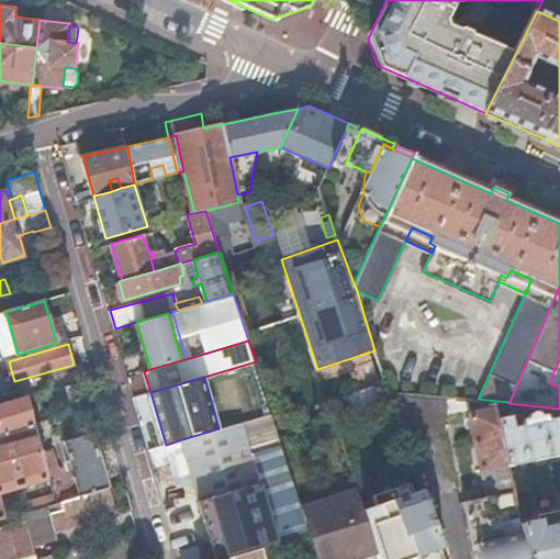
[(84,395),(79,380),(67,383),(71,399),(84,395)]
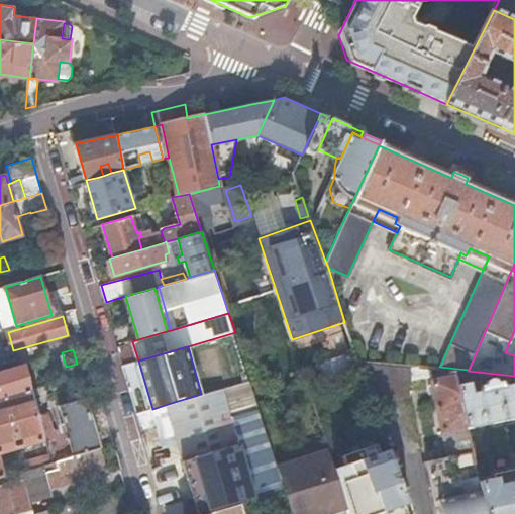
[(361,366),(369,390),(412,396),(411,379),(432,375),(433,367),(358,360),(361,366)]
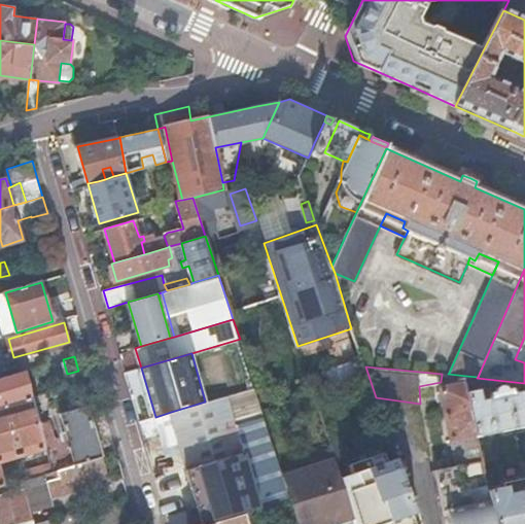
[(0,406),(32,397),(25,372),(0,378),(0,406)]
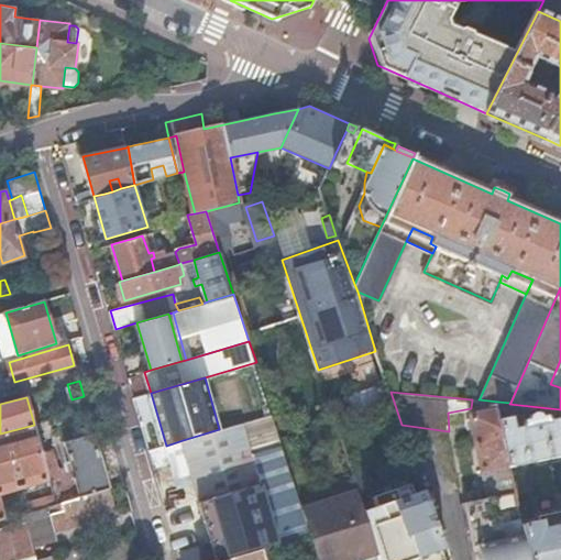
[(499,408),(472,414),(484,470),(512,464),(502,417),(499,408)]
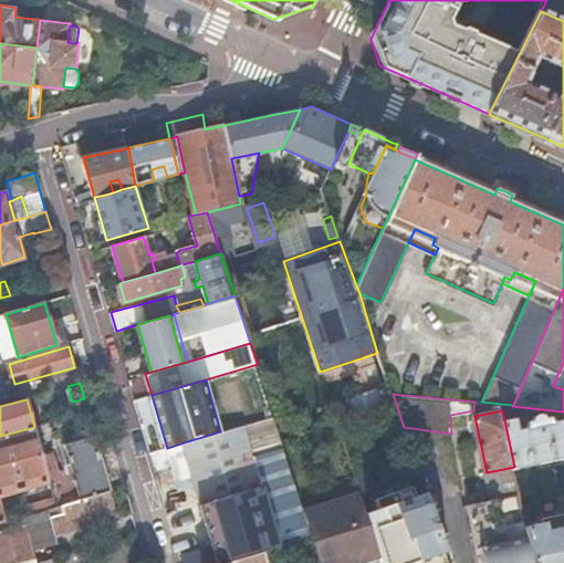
[(504,419),(514,467),(563,456),(563,418),(555,420),(554,416),(546,417),(546,416),(545,416),(545,415),(543,414),(542,413),(541,413),(539,413),(538,414),(538,415),(536,415),(535,416),(534,417),(534,418),(534,419),(529,421),(529,427),(519,428),(517,417),(504,419)]
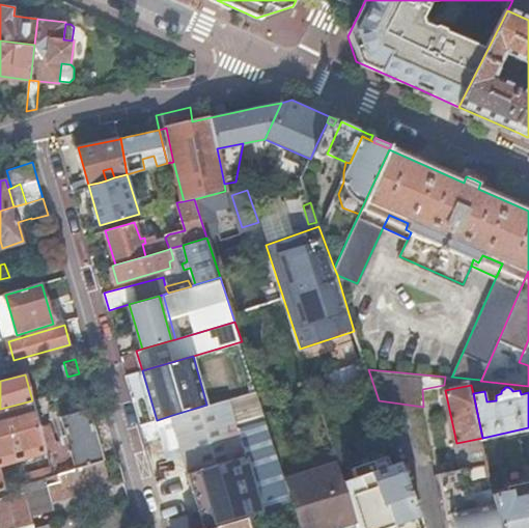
[(38,426),(32,400),(0,409),(0,490),(3,490),(0,474),(0,464),(44,451),(38,426)]
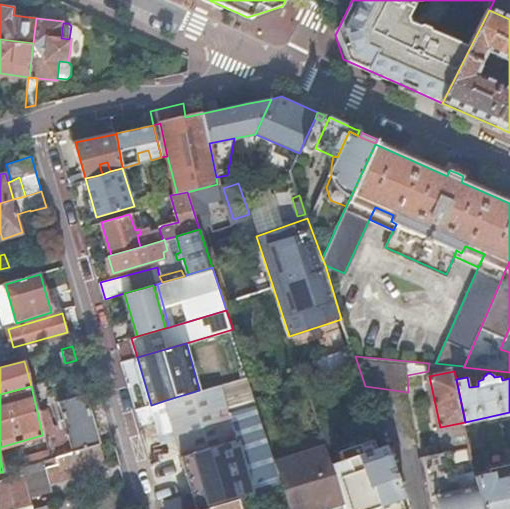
[(52,459),(101,444),(86,394),(59,402),(64,422),(54,425),(47,428),(49,433),(51,442),(48,443),(49,448),(34,452),(37,463),(52,459)]
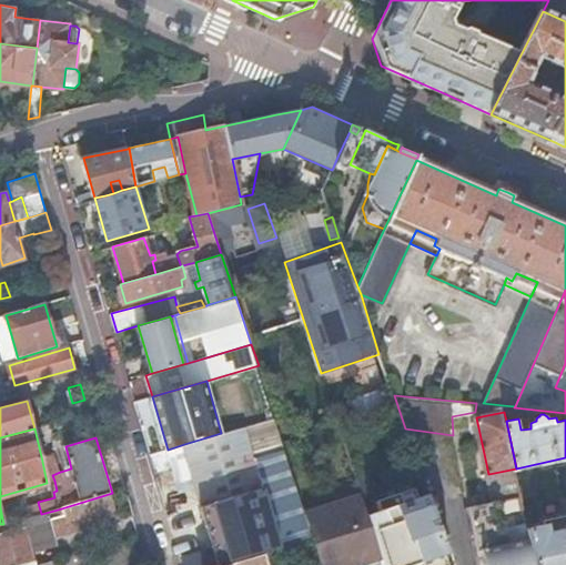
[(184,444),(168,450),(180,493),(198,487),(184,444)]
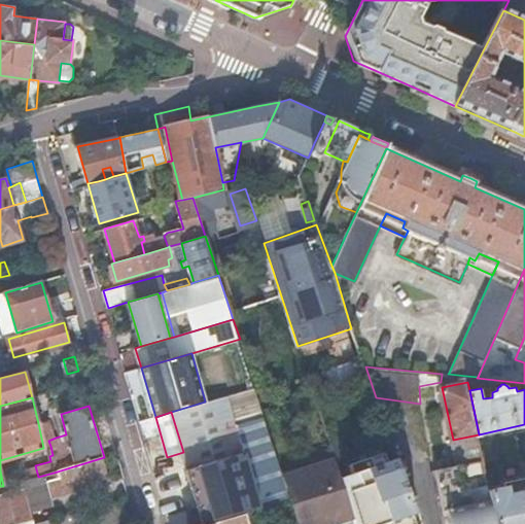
[(50,420),(38,423),(43,448),(50,446),(48,441),(56,438),(50,420)]
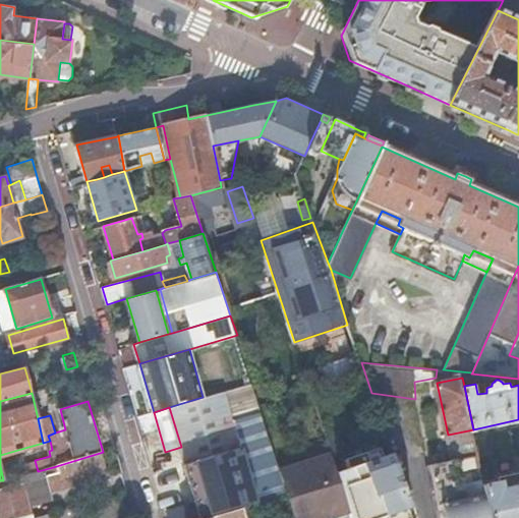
[(473,429),(448,435),(452,459),(478,454),(473,429)]
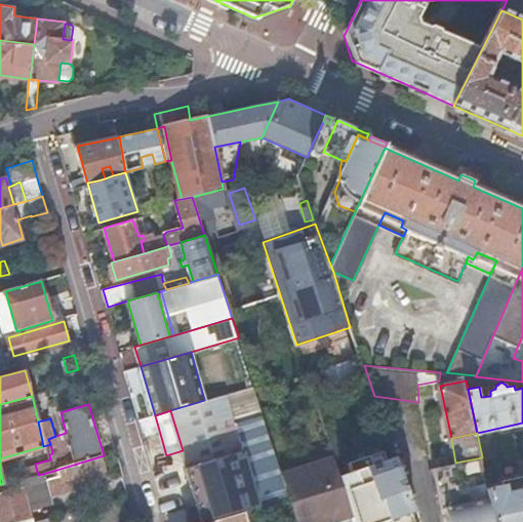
[(257,508),(289,498),(281,475),(271,443),(188,468),(202,521),(207,521),(210,521),(246,511),(257,508)]
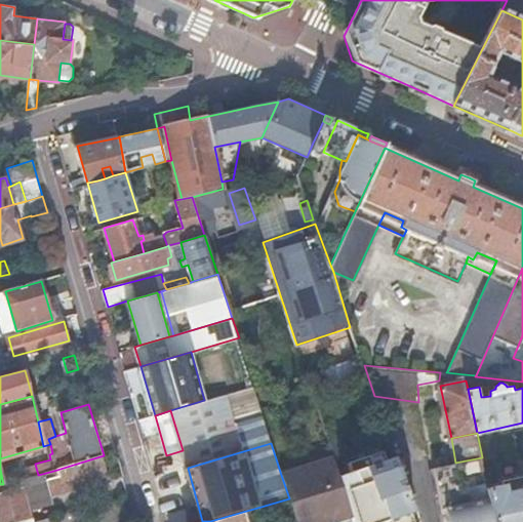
[(351,470),(387,458),(383,449),(348,460),(351,470)]
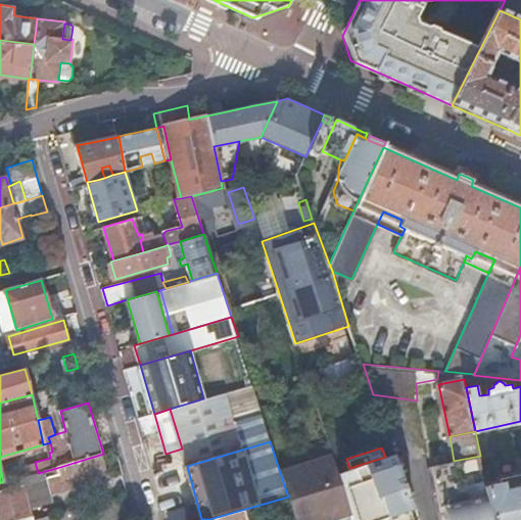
[(109,476),(103,454),(53,469),(54,474),(48,477),(52,492),(109,476)]
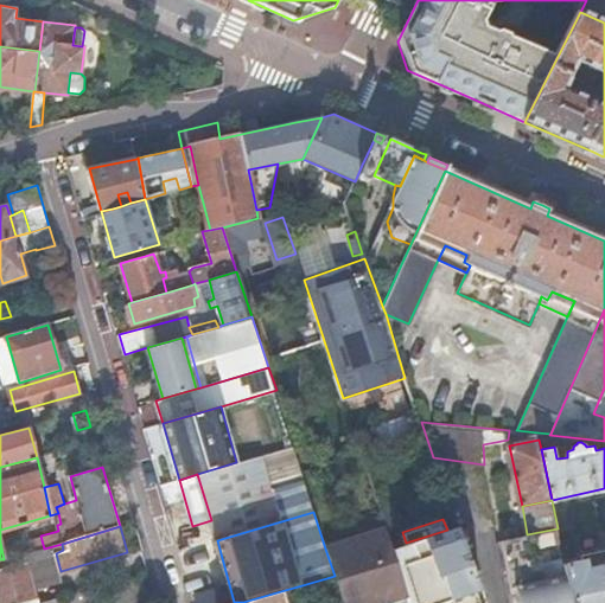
[(483,602),(484,602),(463,543),(457,526),(447,530),(406,543),(394,547),(400,563),(409,594),(412,602),(483,602)]
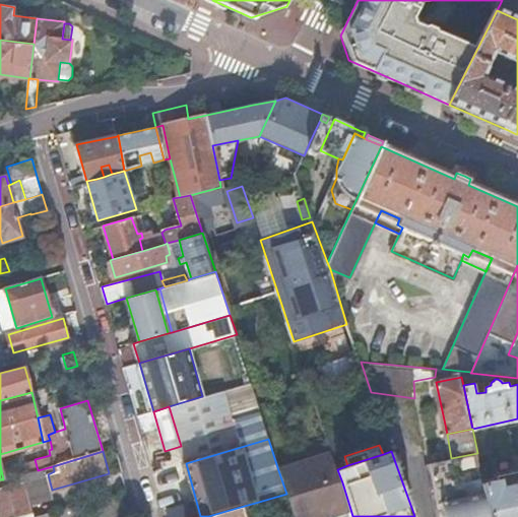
[(294,516),(324,516),(350,509),(342,482),(337,469),(332,453),(278,470),(286,494),(294,516)]
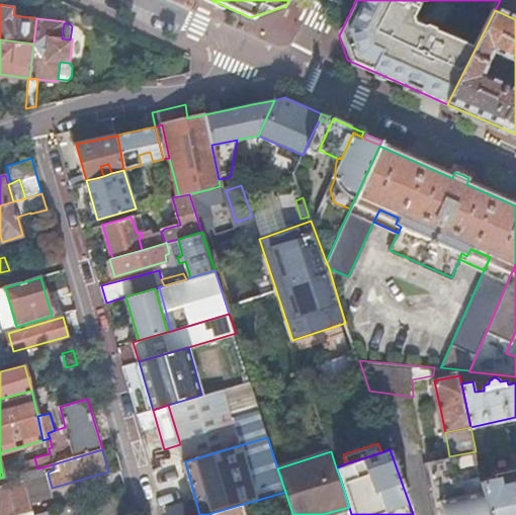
[(489,514),(482,480),(476,451),(449,456),(437,458),(442,481),(432,483),(439,514),(489,514)]
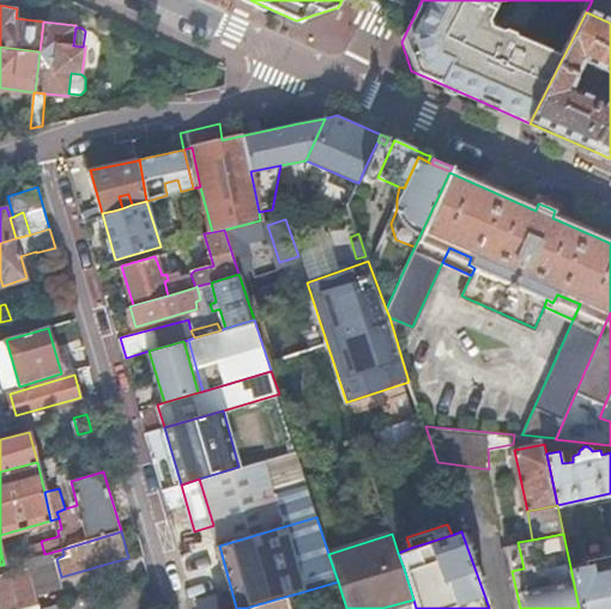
[(518,542),(507,544),(512,571),(524,568),(518,542)]
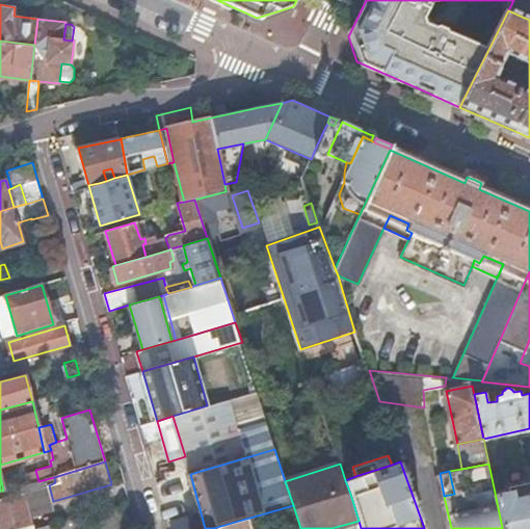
[(495,493),(502,528),(529,528),(529,493),(514,496),(512,490),(495,493)]
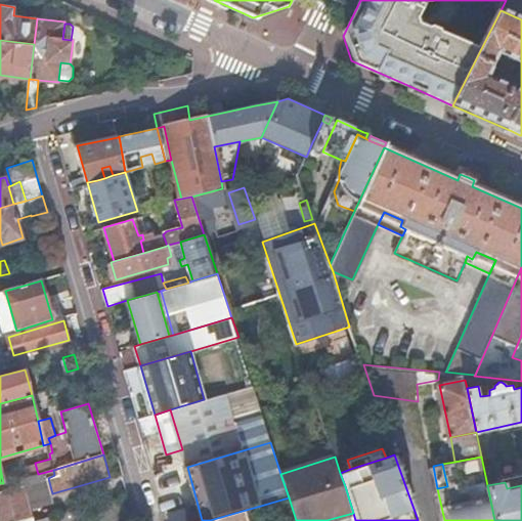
[(24,486),(0,492),(0,515),(2,520),(11,520),(32,516),(24,486)]
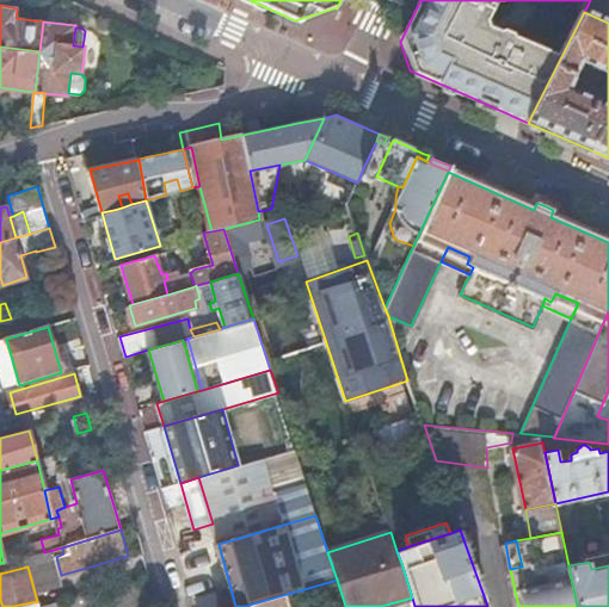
[(131,606),(127,582),(71,599),(72,606),(131,606)]
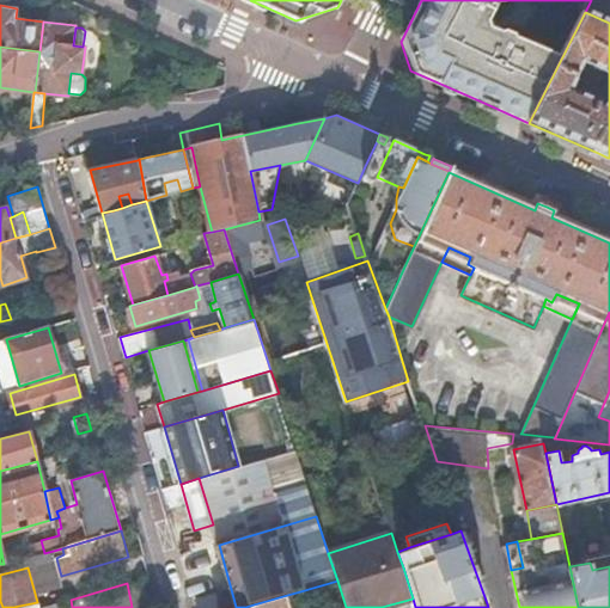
[(291,607),(304,607),(300,591),(287,595),(291,607)]
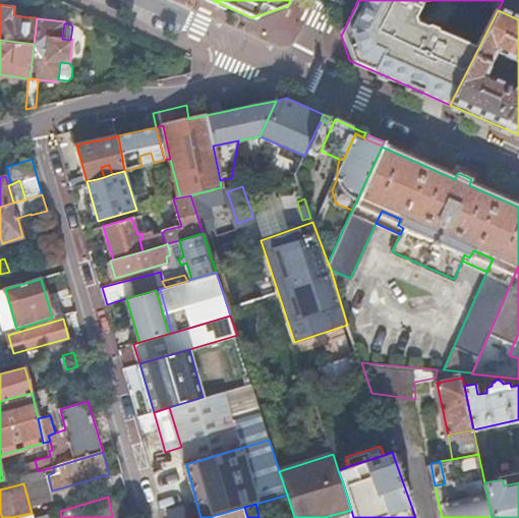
[(247,517),(244,507),(209,517),(247,517)]
